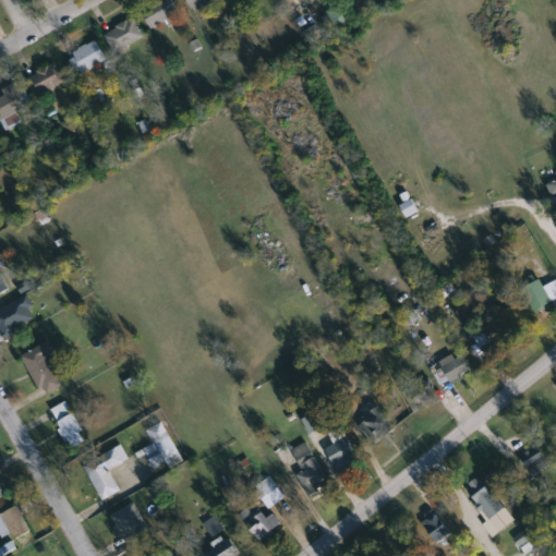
[(141,8),(154,0),(171,0),(178,11),(150,25),(141,8)]
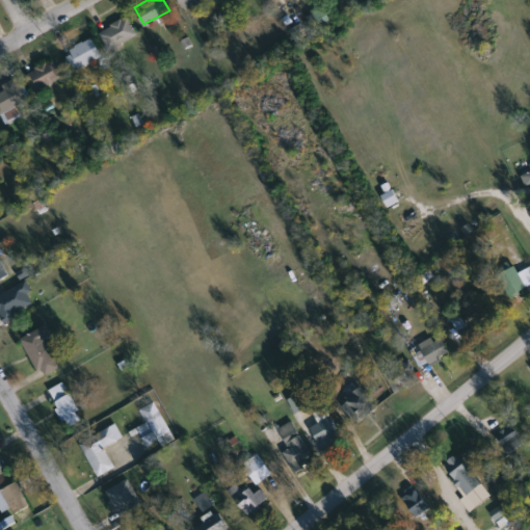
[(98,29),(127,16),(136,34),(107,49),(98,29)]
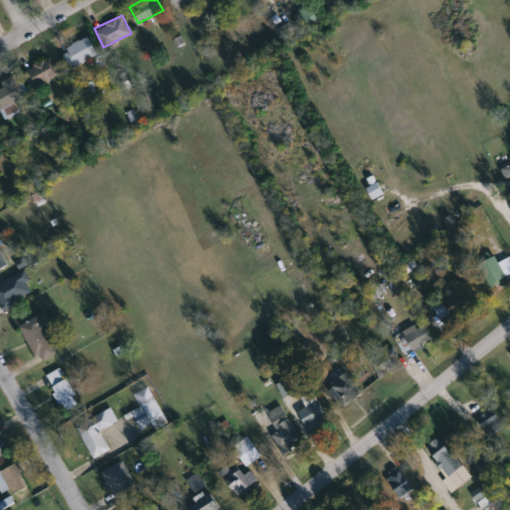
[(69,65),(63,46),(90,37),(96,57),(69,65)]
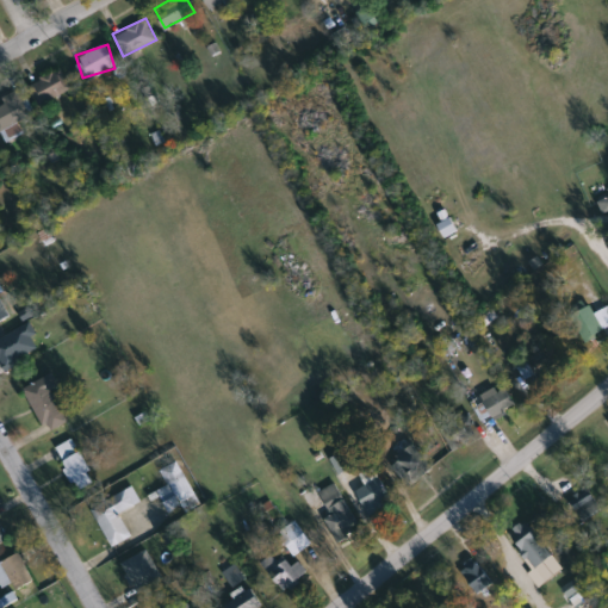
[(35,105),(25,82),(60,67),(70,90),(35,105)]
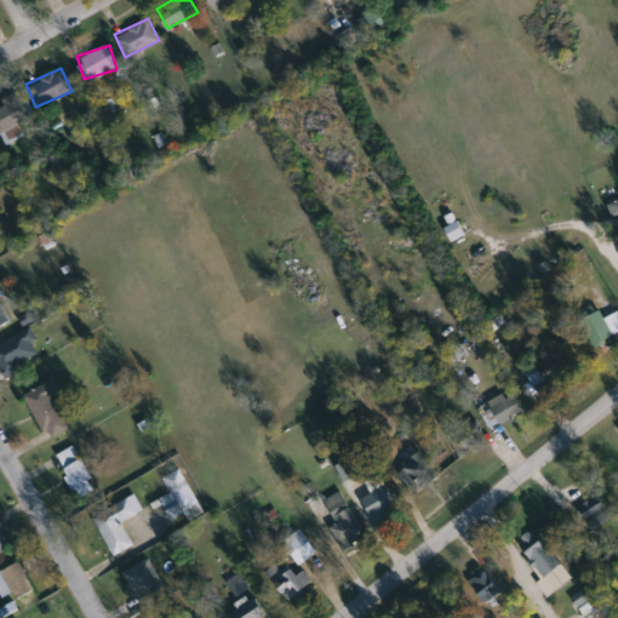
[(0,104),(1,104),(1,95),(23,95),(23,124),(0,124),(0,104)]
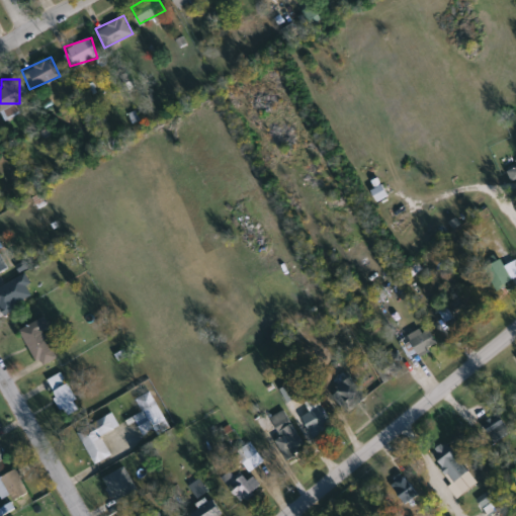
[(515,274),(497,288),(484,268),(499,258),(504,265),(515,258),(515,259),(515,274)]
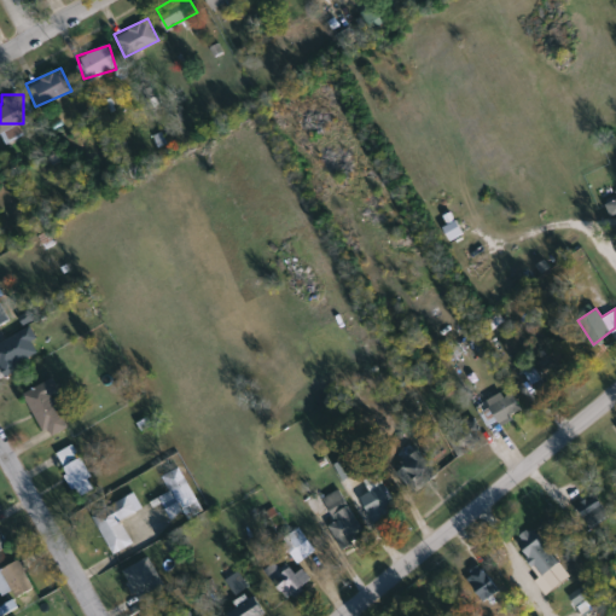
[(46,437),(23,393),(53,377),(60,390),(50,395),(67,426),(46,437)]
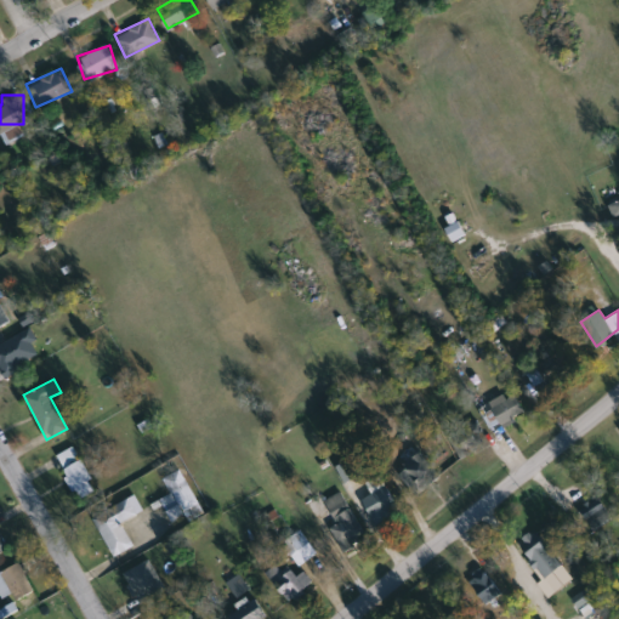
[(516,392),(526,415),(489,430),(480,404),(503,395),(504,397),(516,392)]
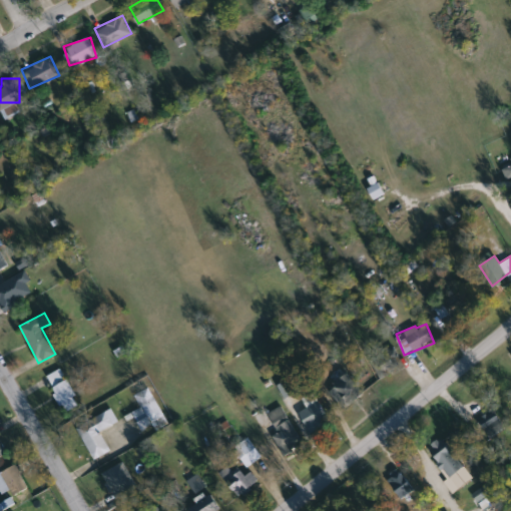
[(401,366),(377,376),(370,359),(394,349),(401,366)]
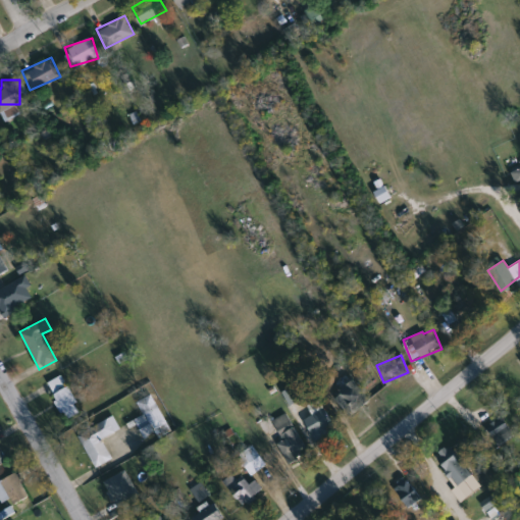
[(80,413),(63,419),(48,381),(63,374),(80,413)]
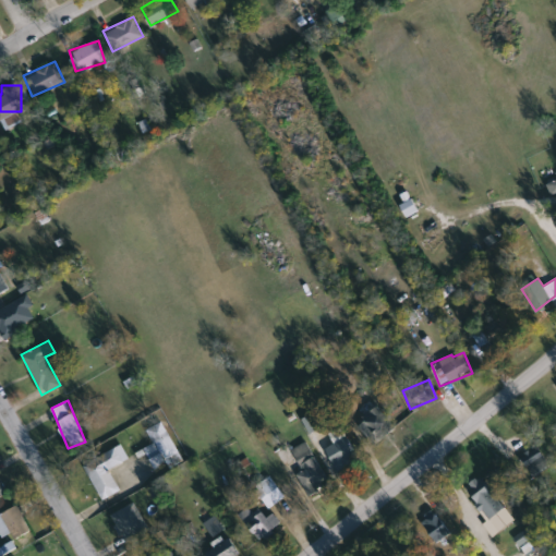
[(373,444),(357,422),(375,407),(393,430),(373,444)]
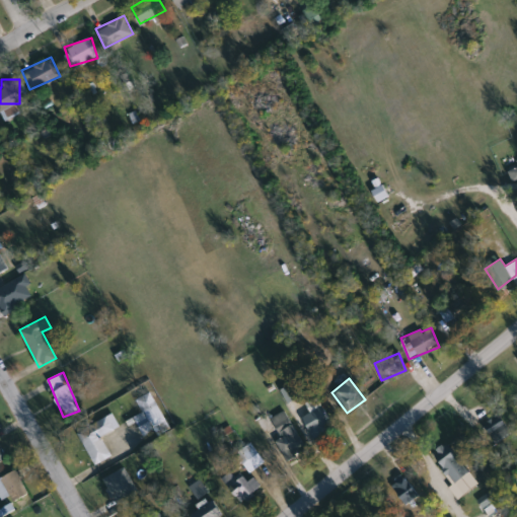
[(153,429),(143,435),(133,417),(142,412),(136,399),(150,391),(169,427),(156,435),(153,429)]
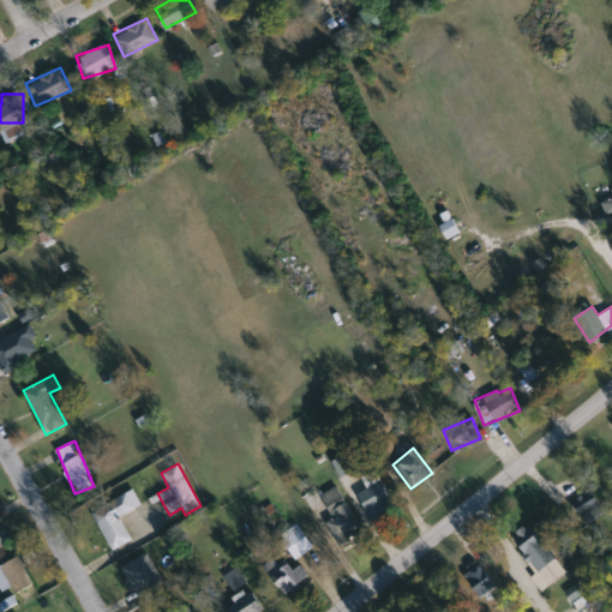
[(357,492),(369,486),(363,478),(376,471),(395,504),(372,517),(357,492)]
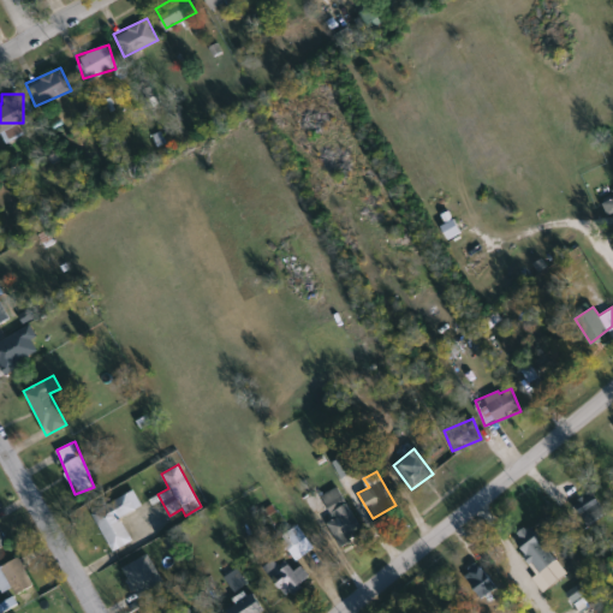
[(333,518),(322,493),(339,486),(358,533),(337,542),(328,521),(333,518)]
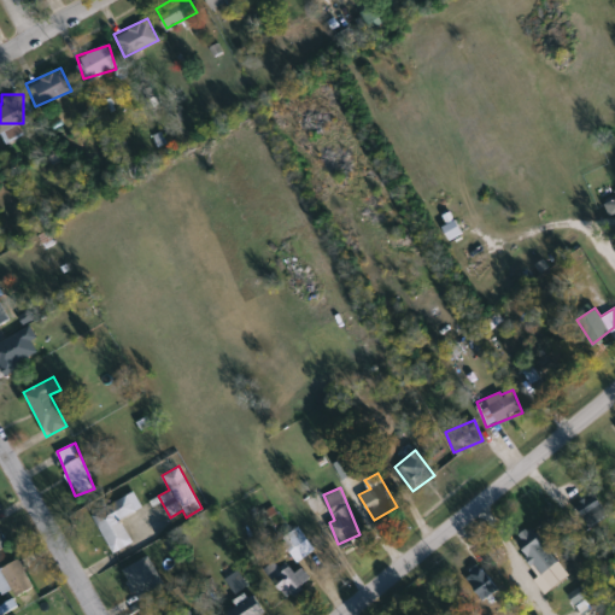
[(92,513),(133,493),(140,508),(119,517),(132,543),(110,552),(92,513)]
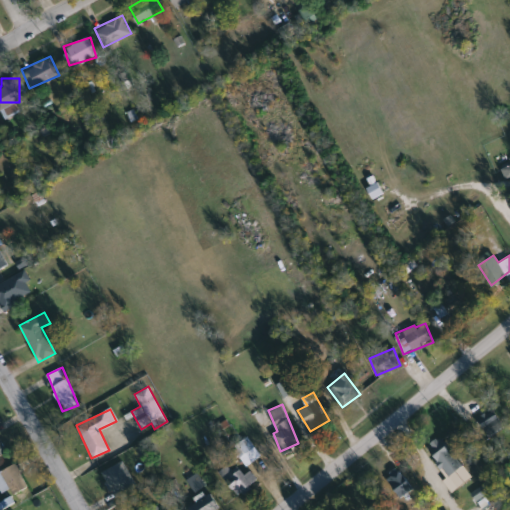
[(501,426),(488,434),(482,423),(495,416),(501,426)]
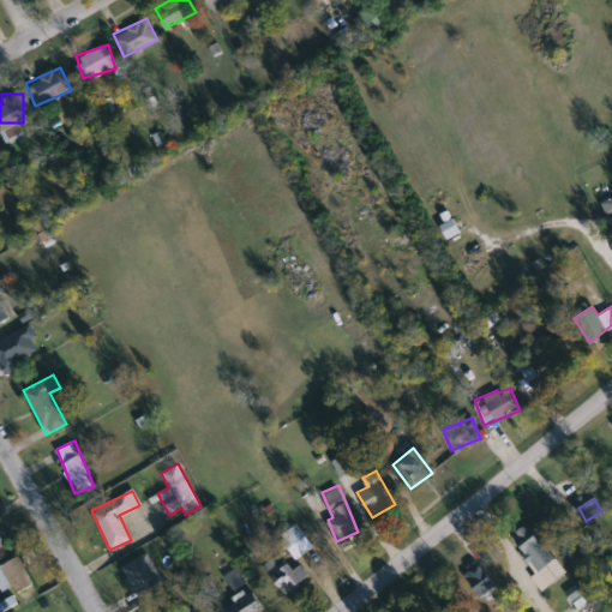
[(528,522),(556,558),(539,571),(511,535),(528,522)]
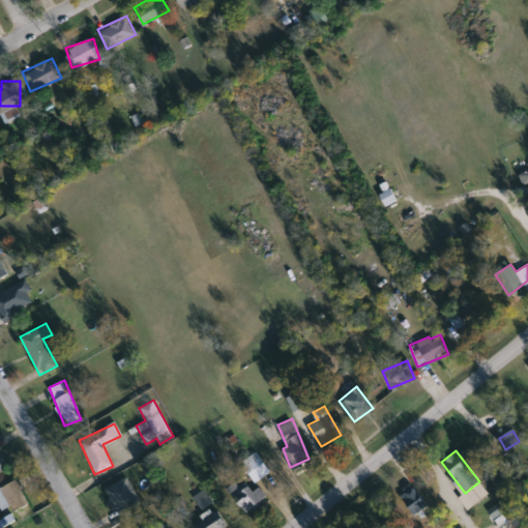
[(269,470),(254,481),(239,463),(255,451),(269,470)]
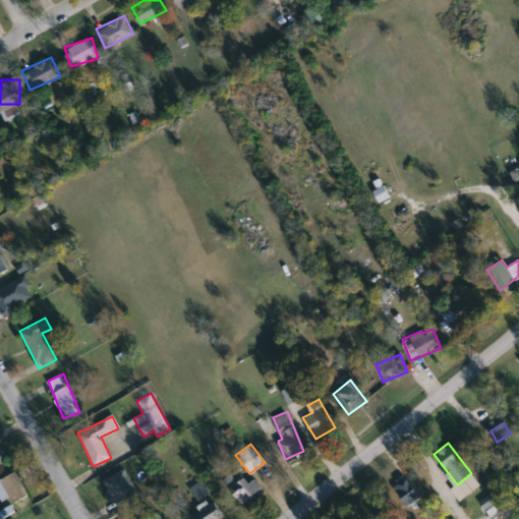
[(115,506),(104,478),(126,469),(138,497),(115,506)]
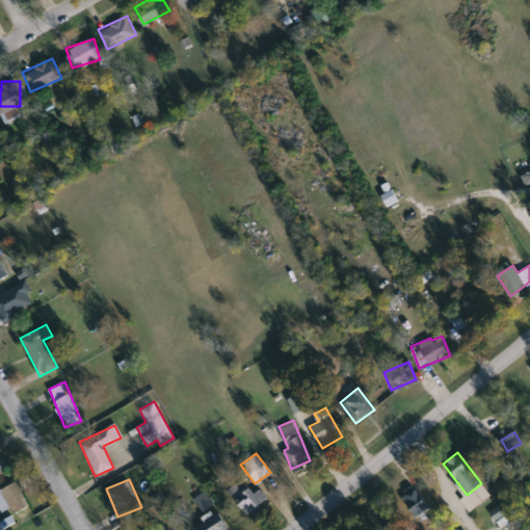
[(259,487),(268,498),(246,515),(226,491),(238,480),(250,495),(259,487)]
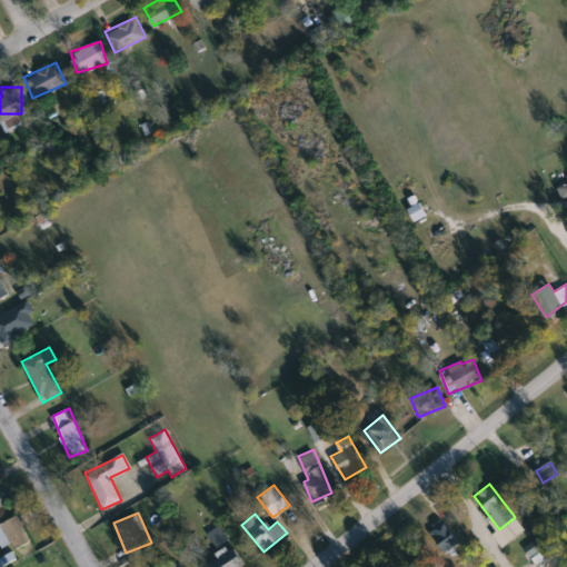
[(445,550),(429,529),(441,520),(457,541),(445,550)]
